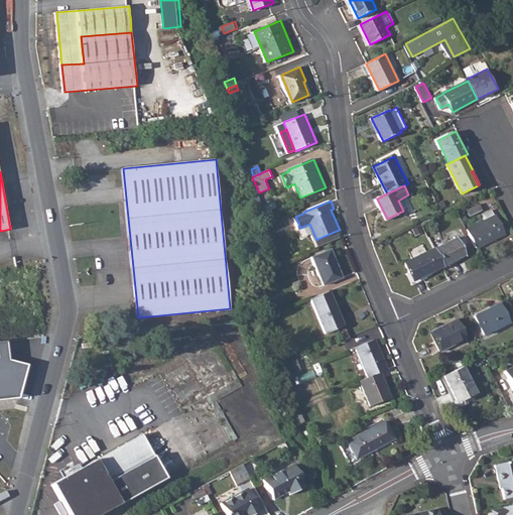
[(481,204),(469,209),(472,216),(484,210),(481,204)]
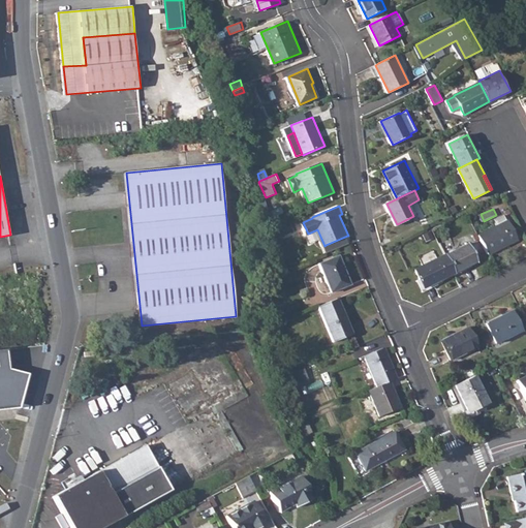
[(265,212),(269,227),(274,224),(270,211),(265,212)]
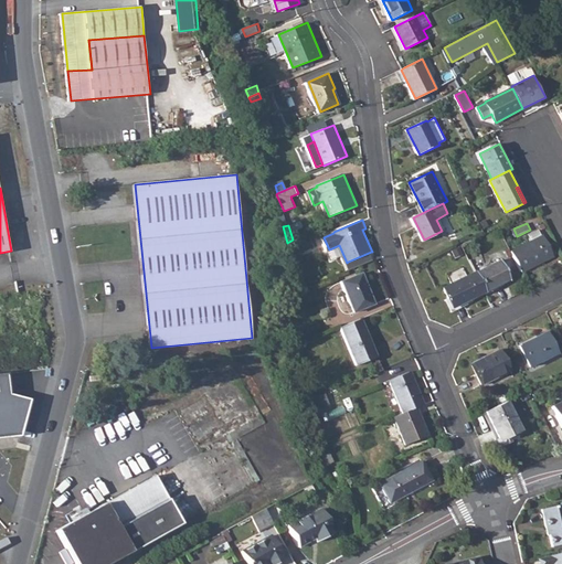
[(532,240),(512,249),(523,272),(554,256),(544,234),(543,235),(540,229),(530,233),(532,240)]
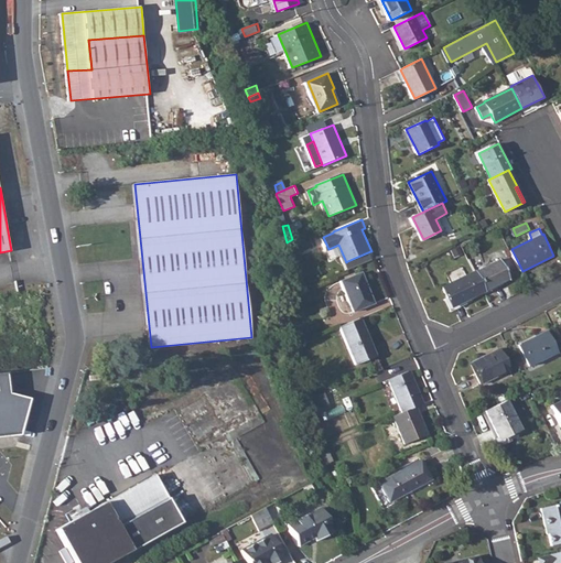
[(292,239),(287,242),(289,250),(295,248),(297,248),(294,239),(292,239)]
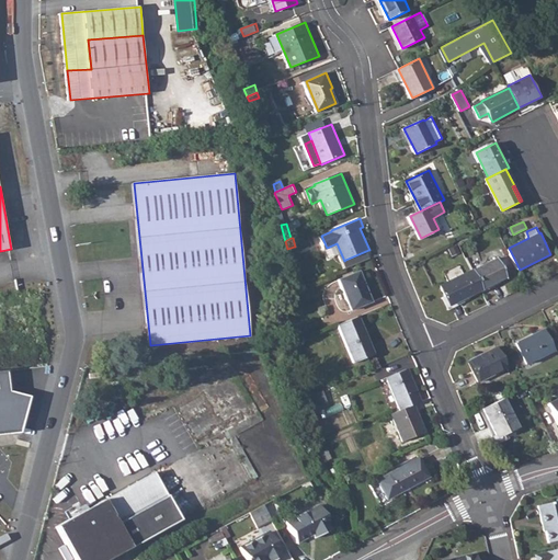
[(294,247),(287,249),(288,256),(296,254),(294,247)]
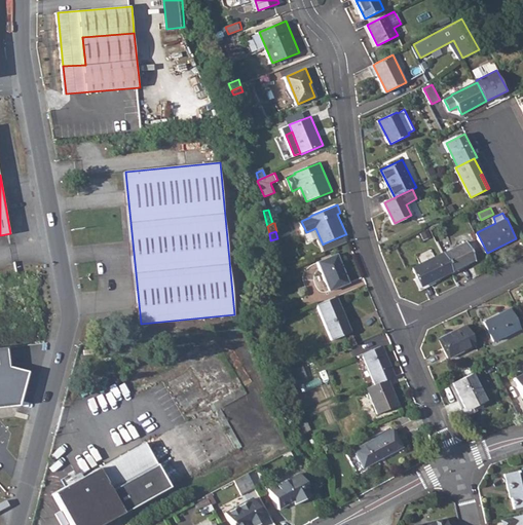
[(345,234),(324,244),(327,251),(348,241),(345,234)]
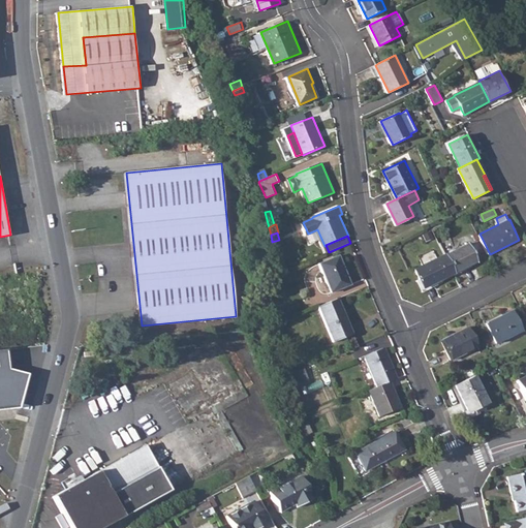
[(469,243),(445,254),(456,273),(478,261),(469,243)]
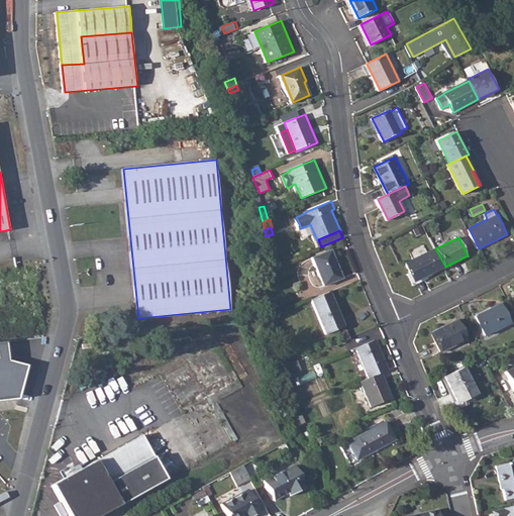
[(435,248),(406,263),(411,273),(413,272),(417,281),(445,267),(435,248)]
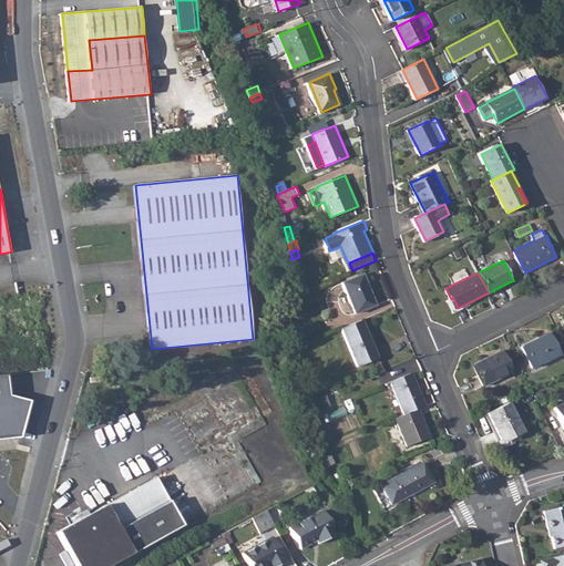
[(366,274),(345,283),(358,312),(378,304),(366,274)]
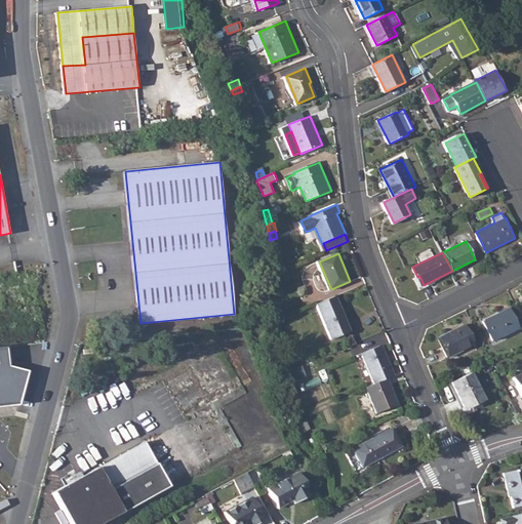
[(337,295),(319,304),(333,338),(350,331),(345,317),(347,316),(337,295)]
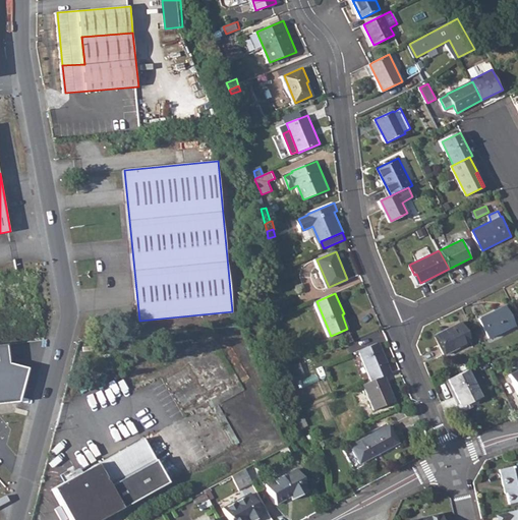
[(506,305),(480,318),(491,337),(516,325),(506,305)]
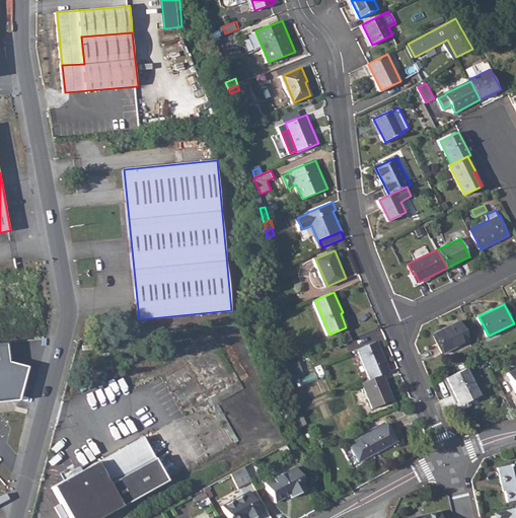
[(461,319),(434,333),(444,352),(470,340),(461,319)]
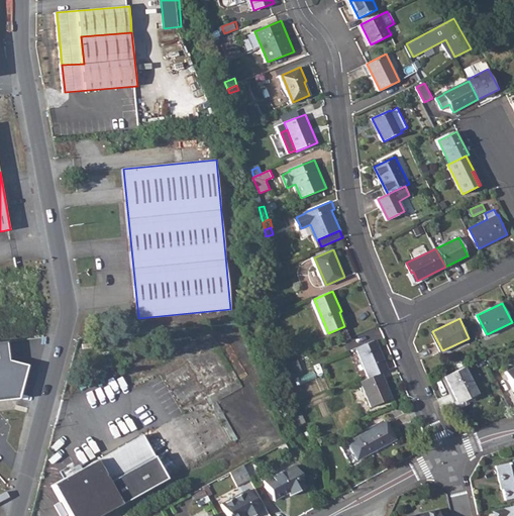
[(358,347),(371,377),(383,372),(390,369),(378,339),(358,347)]
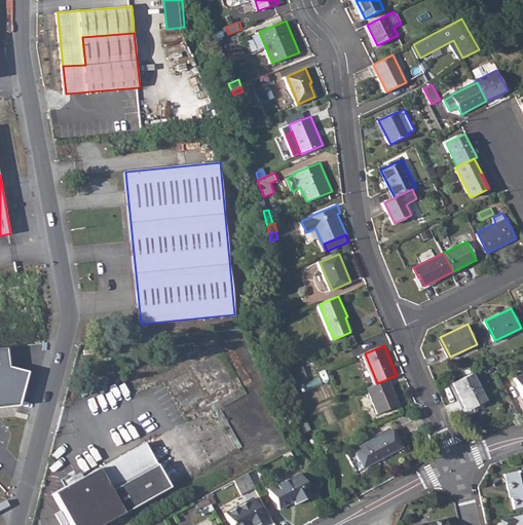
[(0,406),(22,404),(30,371),(11,367),(9,346),(0,346),(0,406)]
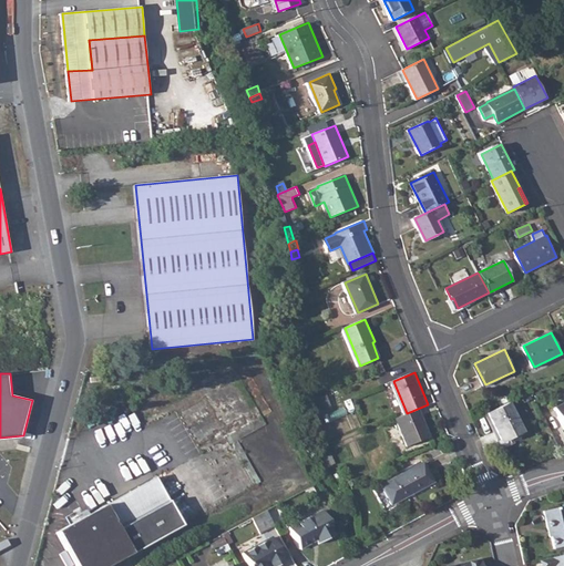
[(328,394),(309,402),(313,410),(331,402),(328,394)]
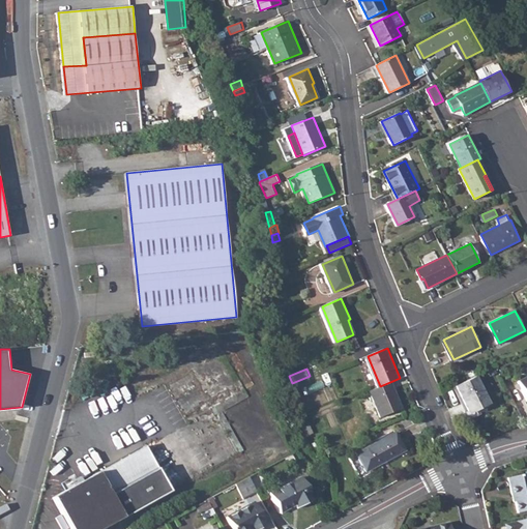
[(477,375),(458,385),(469,409),(478,406),(479,408),(491,403),(477,375)]
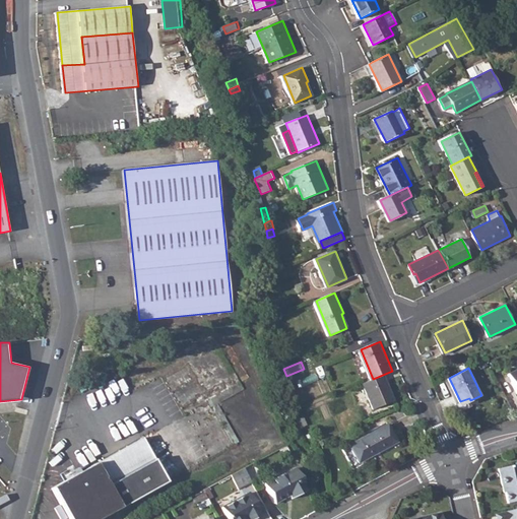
[(373,379),(365,382),(376,408),(395,400),(385,374),(373,379)]
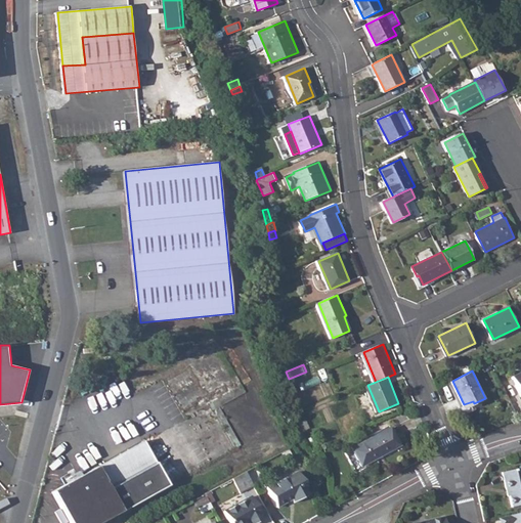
[(308,417),(301,420),(305,430),(312,427),(308,417)]
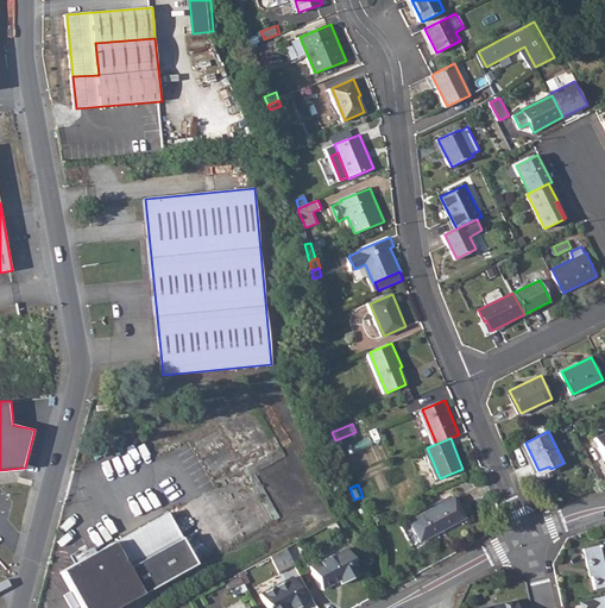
[(455,496),(411,521),(422,541),(467,516),(455,496)]
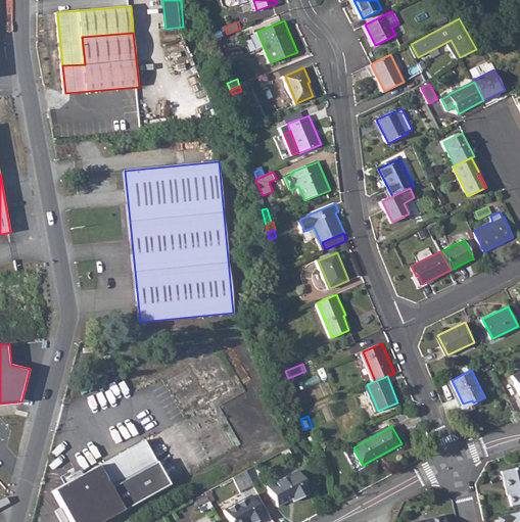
[(99,466),(124,510),(170,484),(146,440),(99,466)]
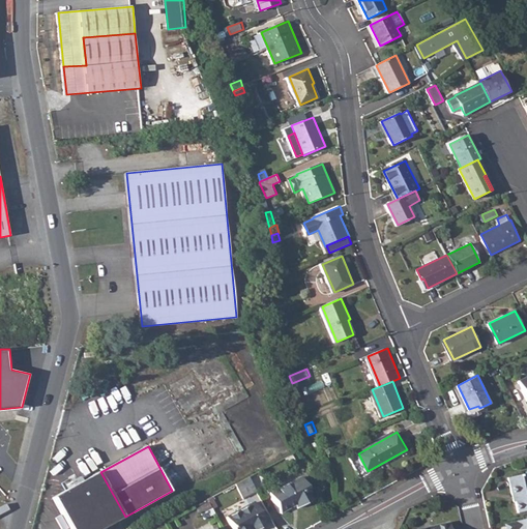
[(72,528),(103,528),(125,517),(100,472),(56,497),(72,528)]
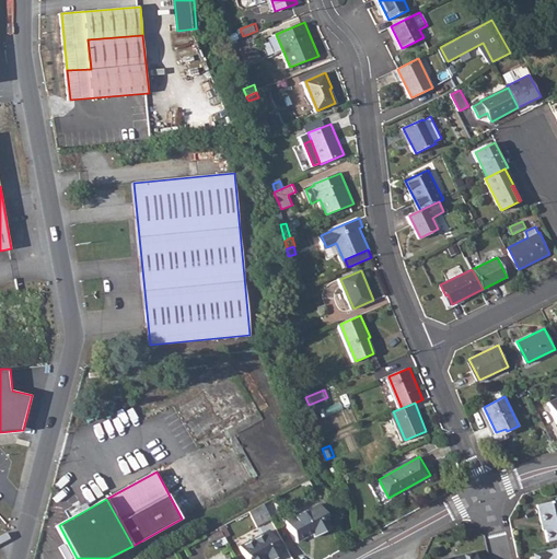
[(556,500),(540,503),(543,522),(550,521),(553,527),(555,539),(556,539),(556,500)]
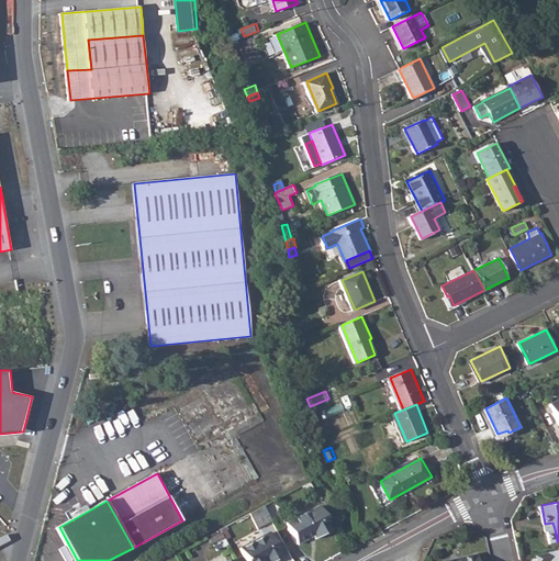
[(266,505),(252,513),(259,528),(275,520),(266,505)]
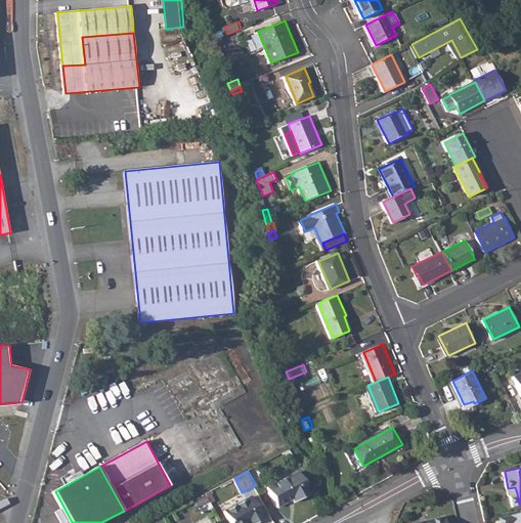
[(286,478),(287,482),(301,474),(299,471),(286,478)]
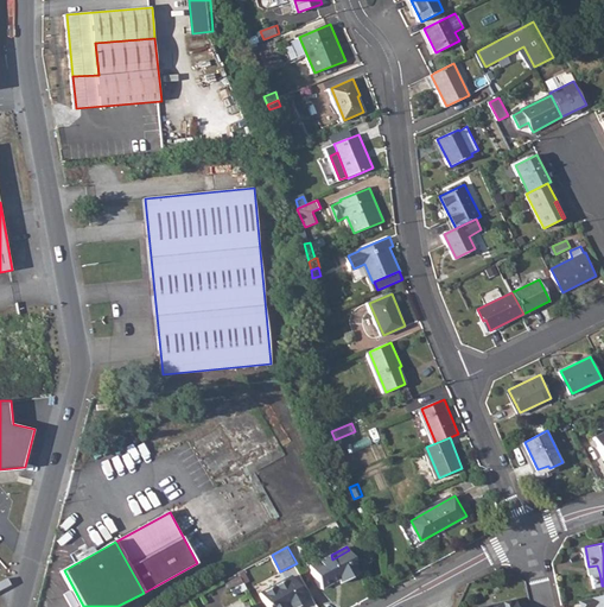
[(331,555),(311,566),(323,588),(341,579),(343,582),(361,573),(349,550),(332,560),(331,555)]
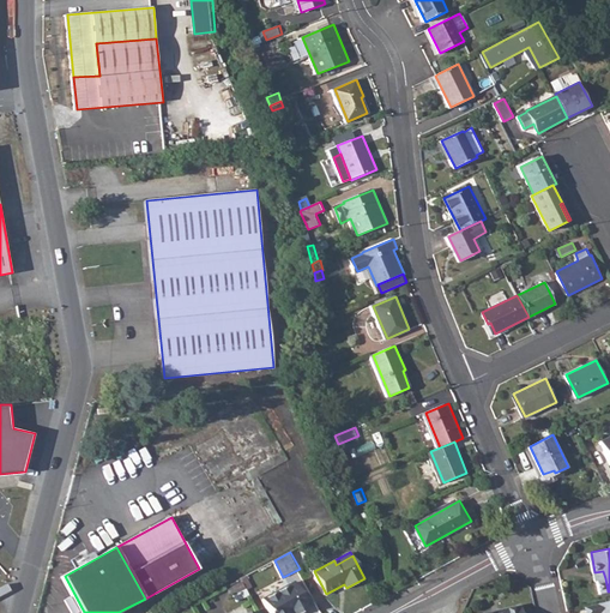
[(242,577),(248,588),(253,586),(247,575),(242,577)]
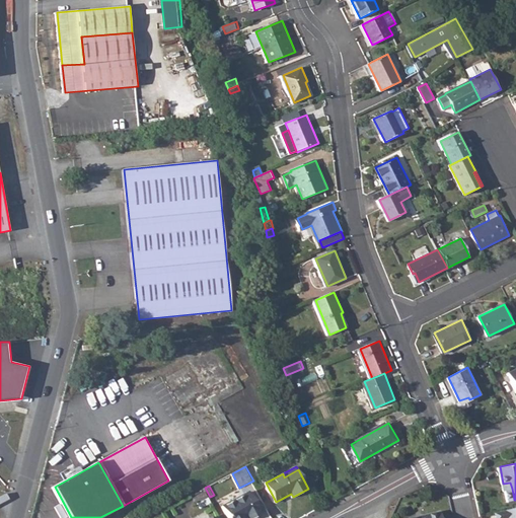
[(206,491),(195,497),(198,502),(199,502),(202,507),(212,502),(209,496),(206,491)]
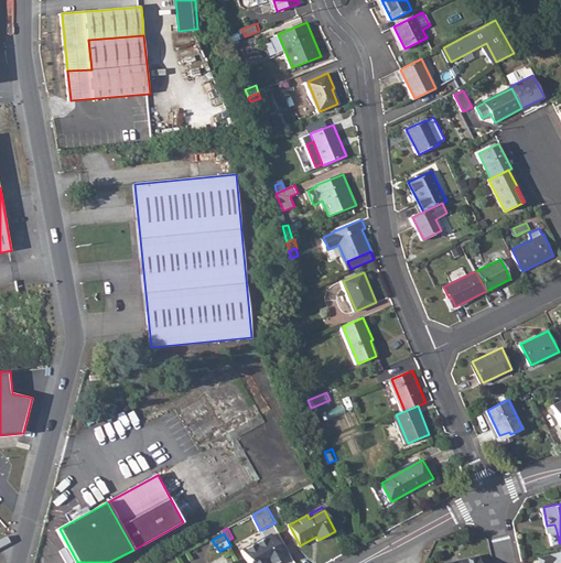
[(273,533),(244,549),(250,562),(265,562),(267,562),(266,560),(269,559),(270,562),(276,562),(287,558),(273,533)]
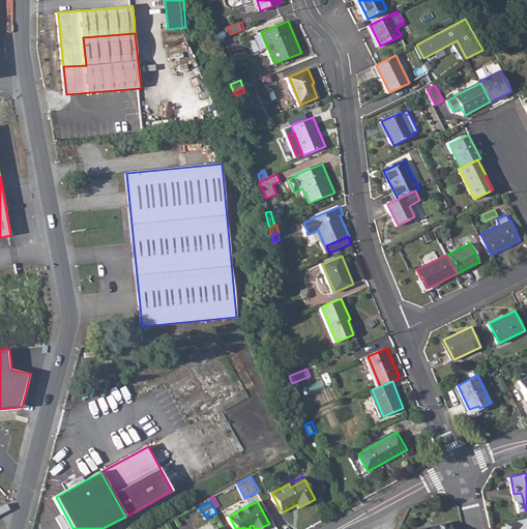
[(526,518),(518,520),(520,528),(522,528),(521,528),(526,528),(526,518)]
